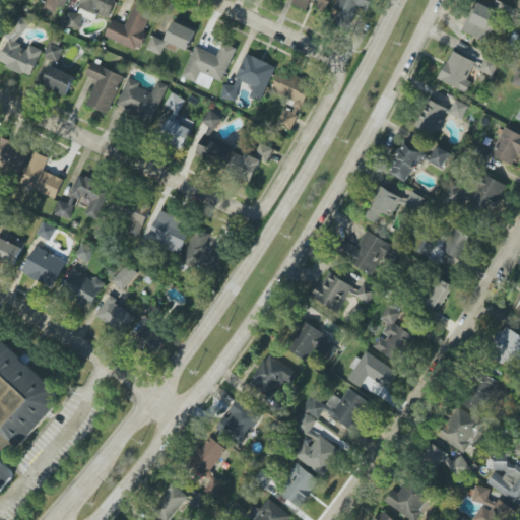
[(61,16),(66,0),(42,0),(46,1),(43,9),(61,16)]
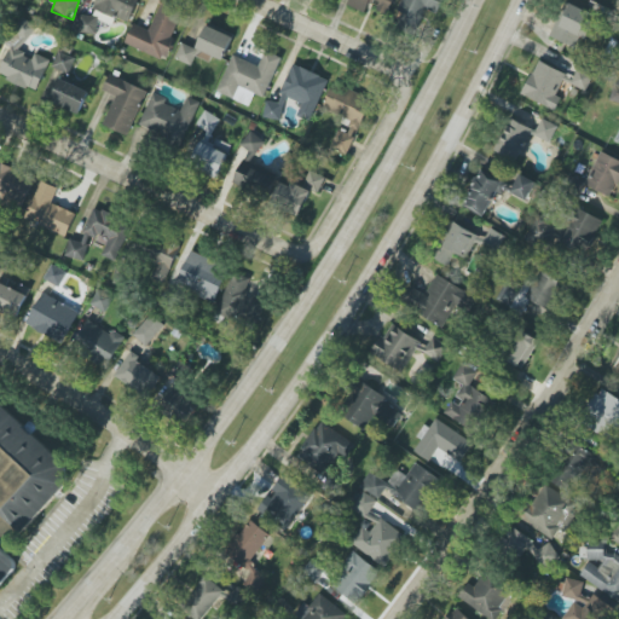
[(139,0),(98,0),(94,13),(131,25),(139,0)]
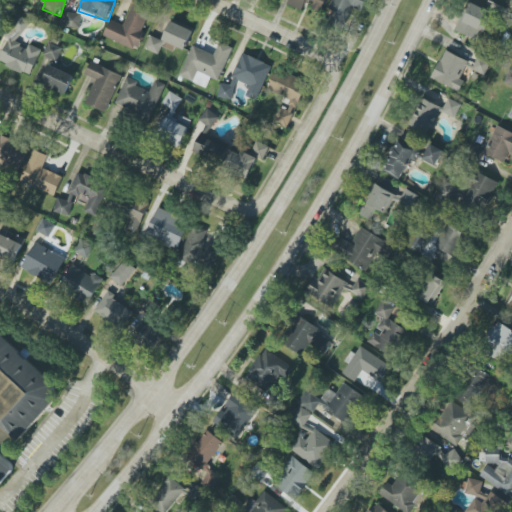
[(288,0),(287,4),(302,11),(305,5),(321,12),(326,0),(288,0)]
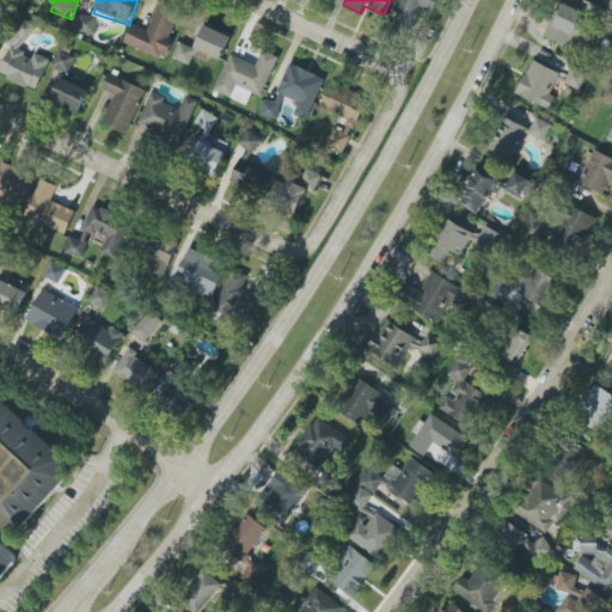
[(438,0),(398,0),(390,19),(412,30),(421,10),(433,14),(438,0)]
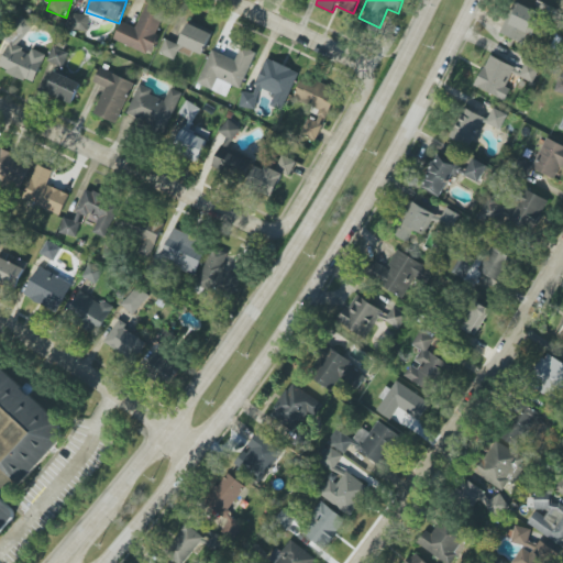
[(500,33),(525,44),(533,26),(531,25),(537,12),(515,1),(500,33)]
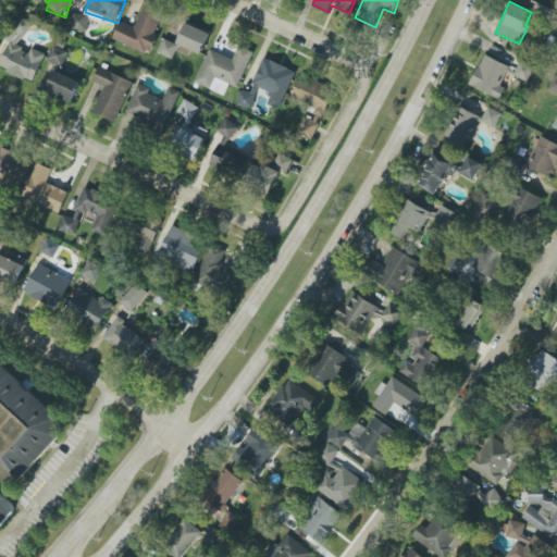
[(113,39),(148,54),(166,11),(145,2),(134,27),(121,22),(113,39)]
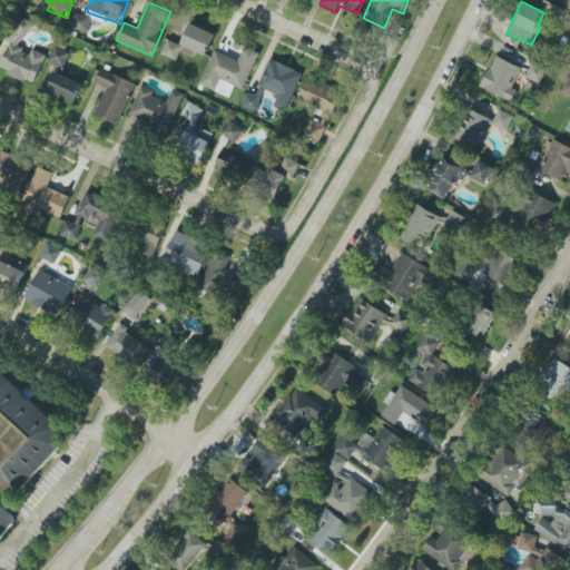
[(71,29),(88,33),(91,17),(75,13),(71,29)]
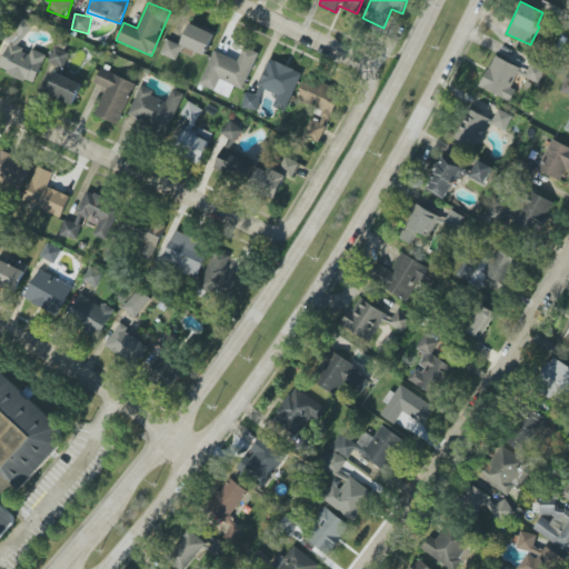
[(46,55),(31,49),(31,50),(22,47),(32,23),(19,18),(12,33),(13,33),(0,67),(0,70),(35,83),(46,55)]
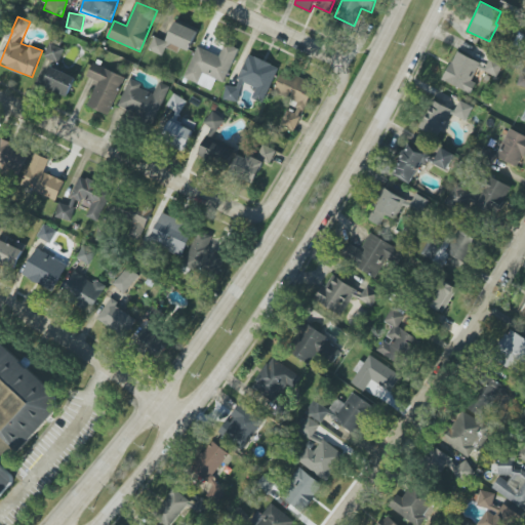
[(154,37),(149,49),(163,55),(166,47),(177,52),(179,47),(190,51),(198,31),(175,22),(167,42),(154,37)]
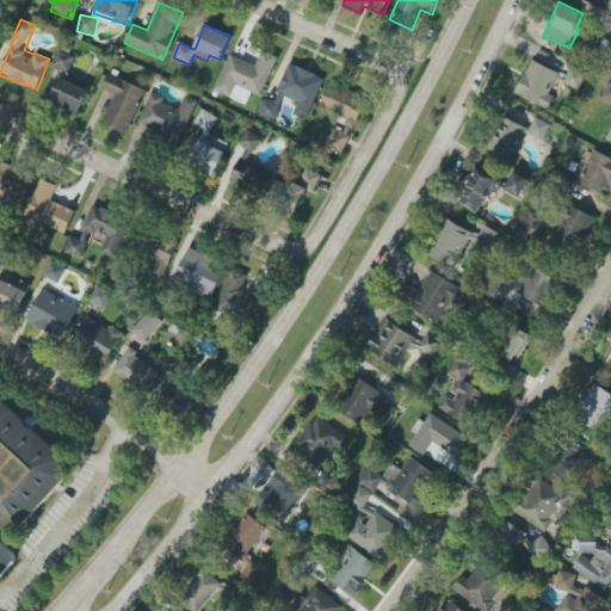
[(51,67),(68,73),(75,57),(59,51),(51,67)]
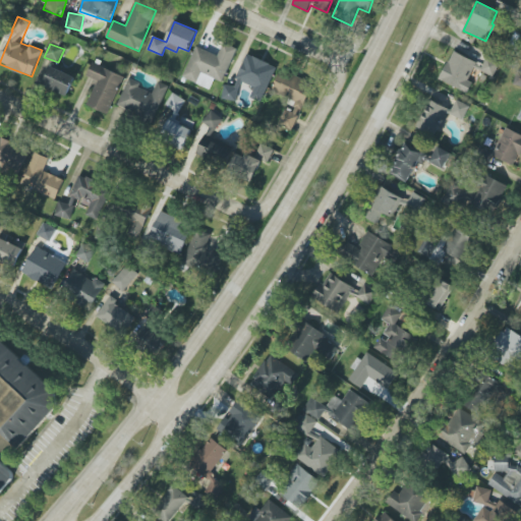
[(477,62),(453,51),(440,79),(467,93),(472,82),(468,80),(477,62)]
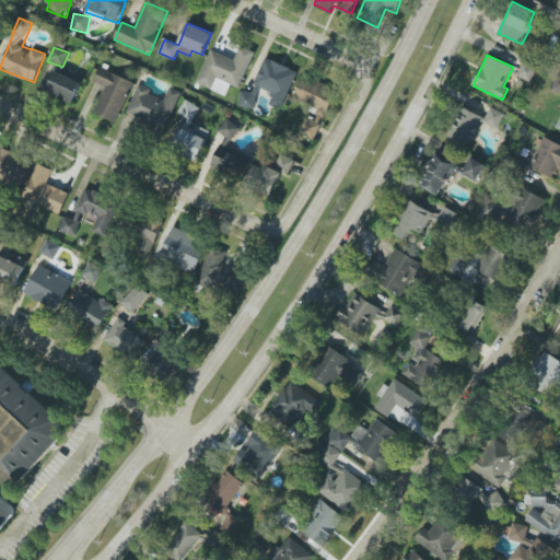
[(296,70),(264,59),(251,94),(243,91),(237,105),(252,109),(259,89),(272,94),(268,105),(282,111),(296,70)]
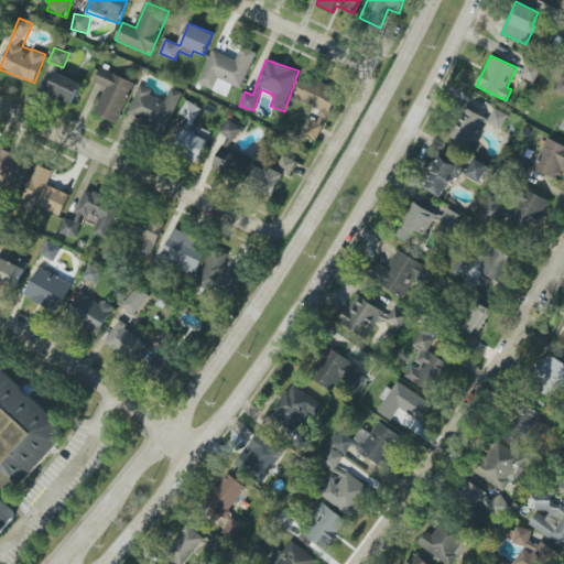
[(534,83),(541,67),(527,61),(520,76),(534,83)]
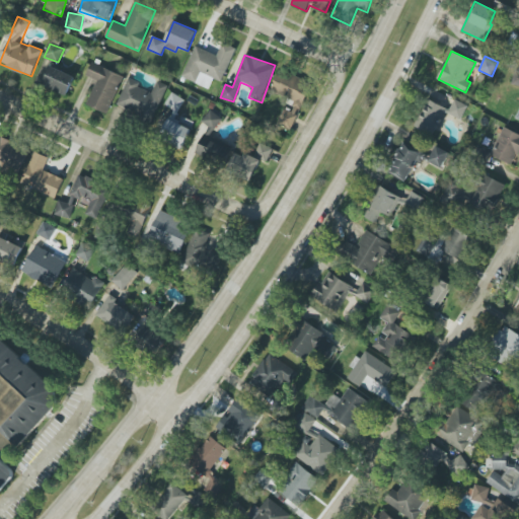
[(86,104),(106,114),(124,76),(92,62),(86,76),(97,81),(86,104)]
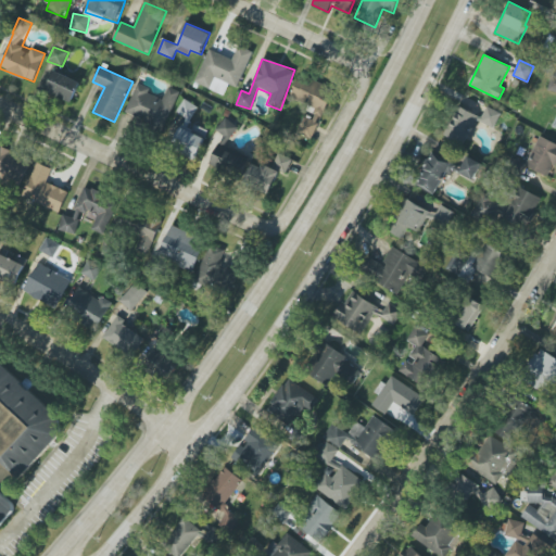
[(72,103),(80,81),(54,71),(45,92),(72,103)]
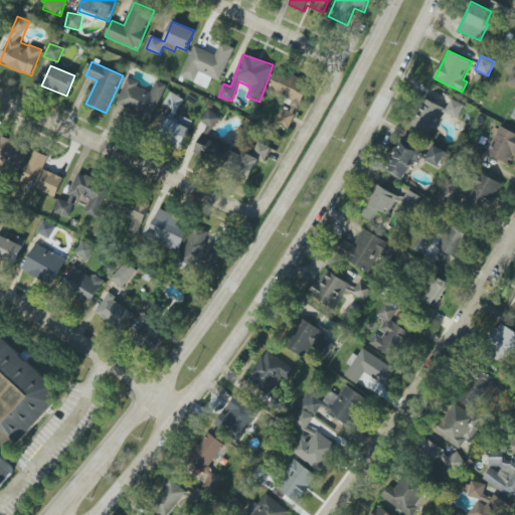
[(291,129),(309,81),(277,69),(269,91),(293,100),(289,111),(282,109),(277,124),(291,129)]
